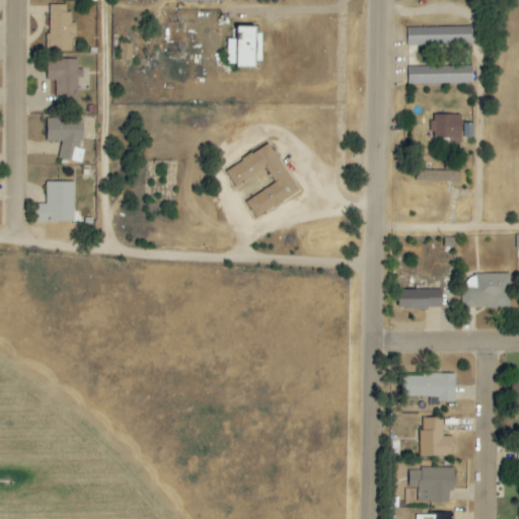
[(73,52),(74,23),(71,23),(71,13),(66,12),(66,5),(50,5),(48,51),(73,52)]
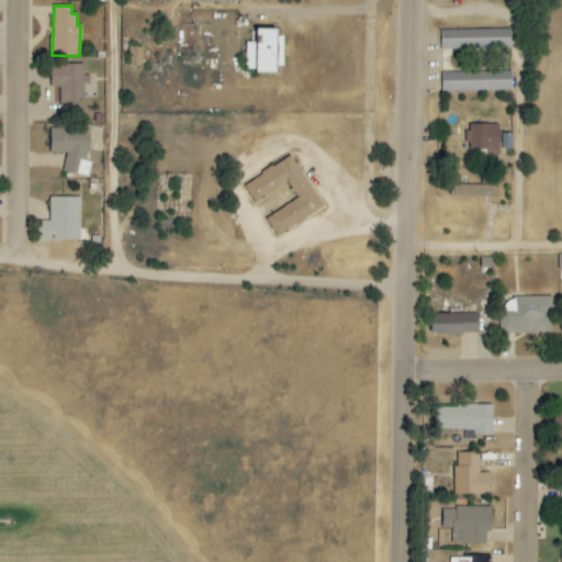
[(280,70),(281,30),(255,29),(255,43),(246,43),(245,70),(280,70)]
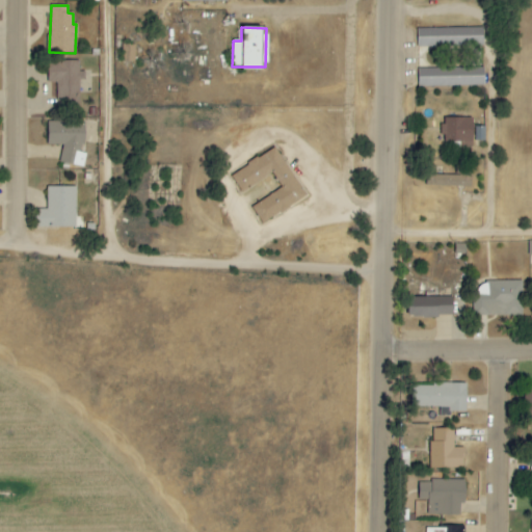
[(483,27),(418,29),(418,48),(483,47),(483,27)]
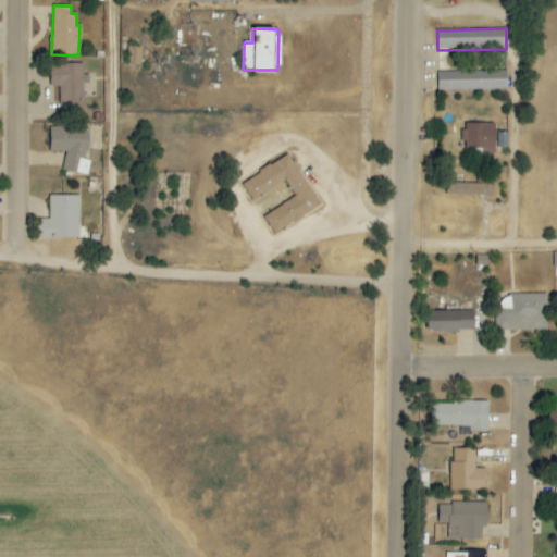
[(141,47),(127,47),(127,64),(141,65),(141,47)]
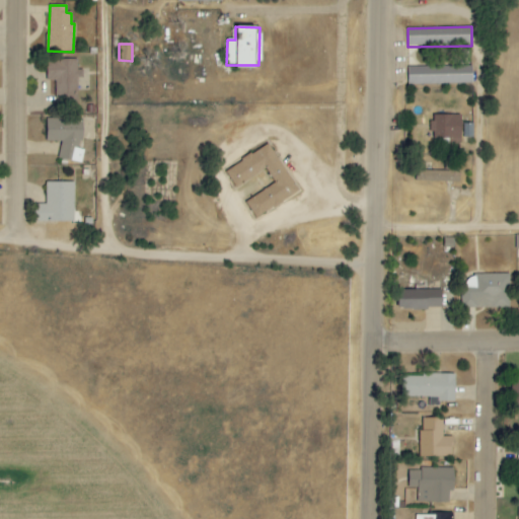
[(77,78),(82,78),(83,70),(77,70),(77,60),(47,60),(47,81),(55,81),(55,101),(77,101),(77,78)]
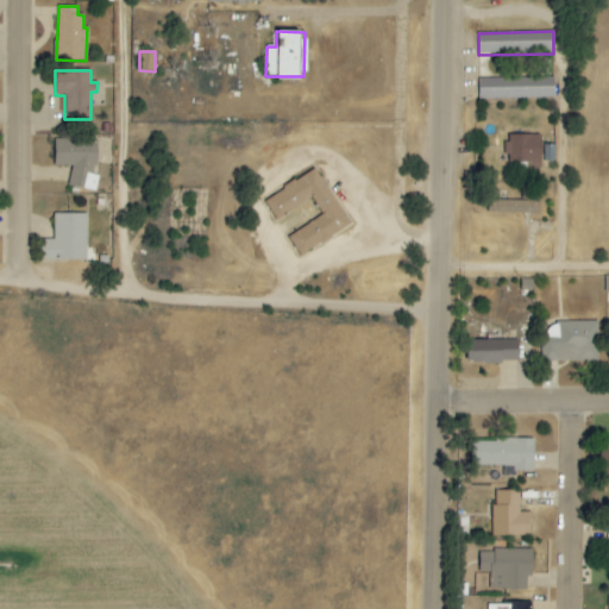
[(554,99),(554,77),(478,79),(479,100),(554,99)]
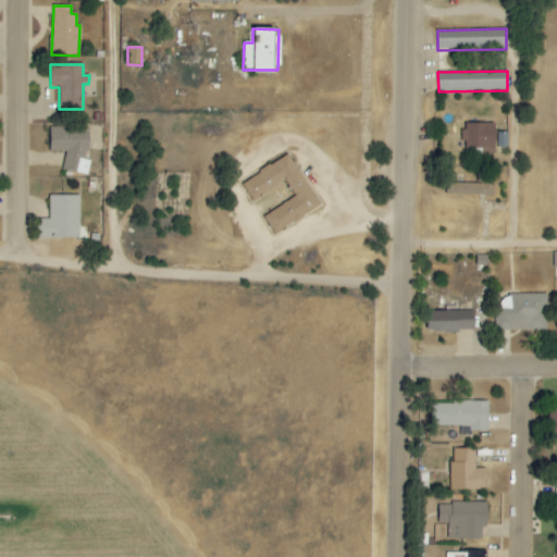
[(495,124),(466,124),(465,149),(482,149),(482,153),(494,153),(495,124)]
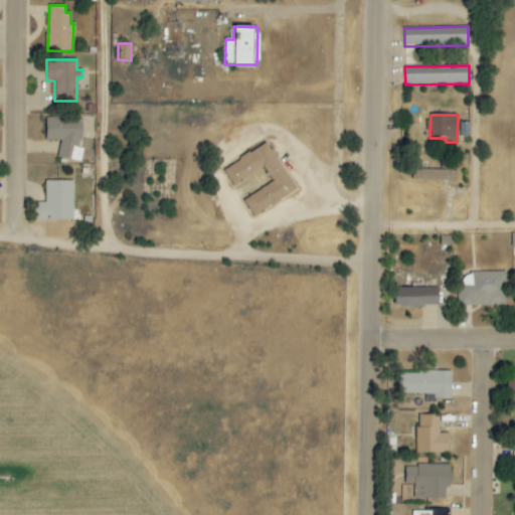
[(45,141),(59,141),(58,160),(81,160),(81,148),(80,148),(81,119),(45,118),(45,141)]
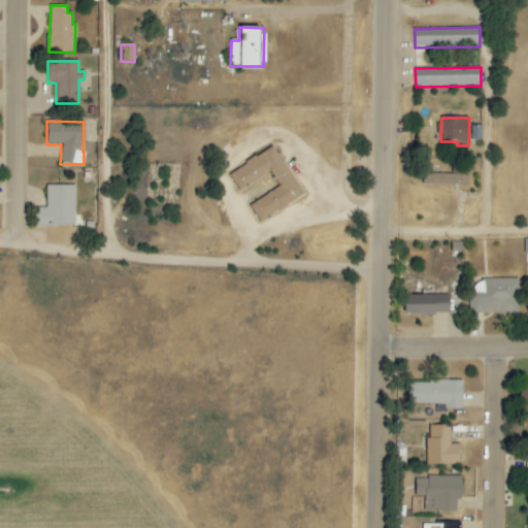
[(303,195),(272,146),(228,174),(239,192),(270,172),(279,187),(250,205),(260,223),(303,195)]
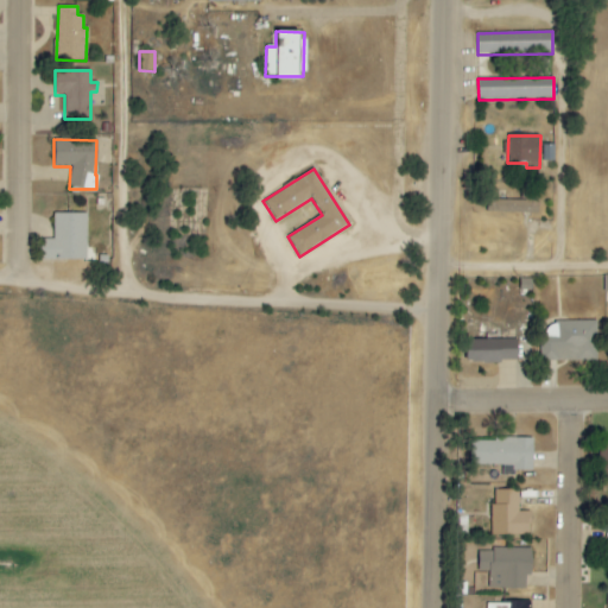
[(538,215),(539,191),(521,190),(521,202),(489,201),(488,213),(538,215)]
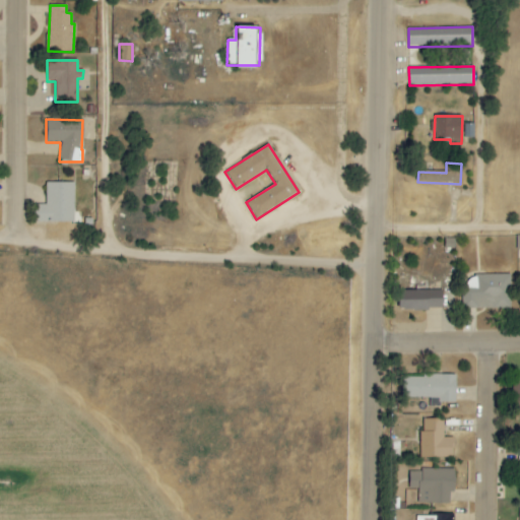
[(73,222),(74,183),(46,183),(46,205),(36,205),(36,222),(73,222)]
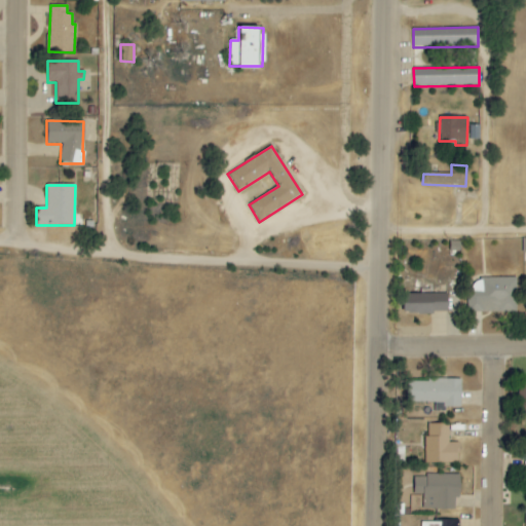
[(516,312),(516,277),(482,278),(482,292),(470,292),(470,312),(516,312)]
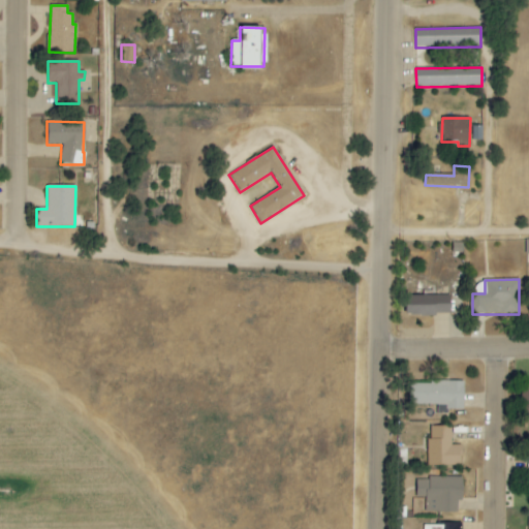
[(449,315),(449,297),(405,296),(405,314),(449,315)]
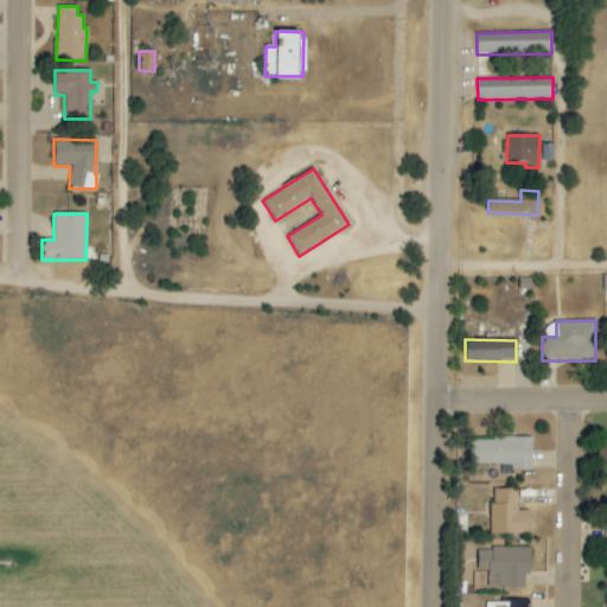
[(532,440),(468,438),(468,465),(503,465),(502,475),(513,477),(513,471),(532,471),(532,440)]
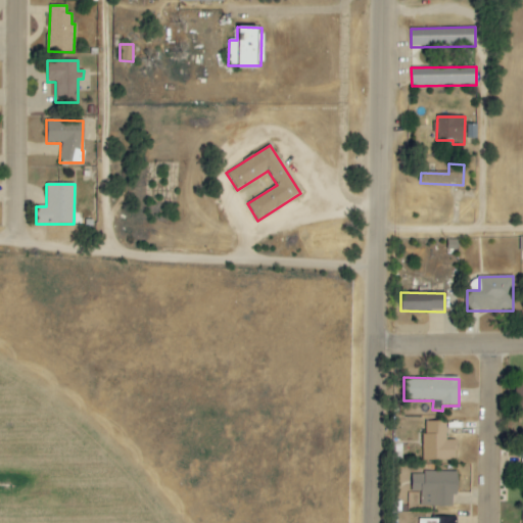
[(446,422),(425,422),(425,433),(422,433),(422,461),(455,461),(455,440),(446,441),(446,422)]
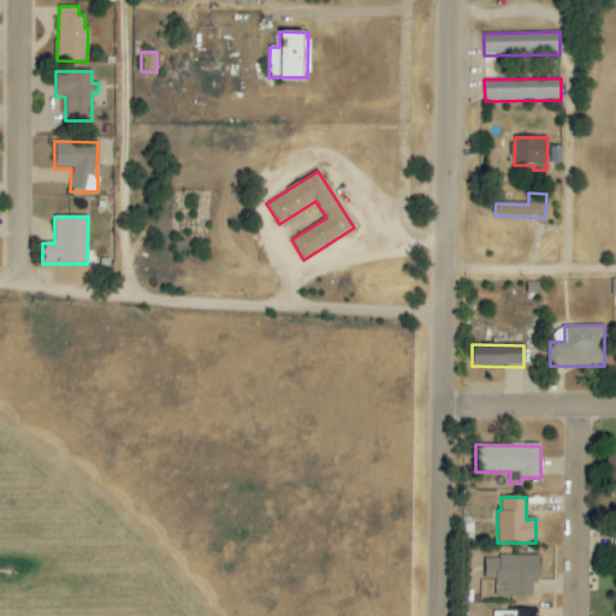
[(538,557),(485,557),(485,580),(496,580),(495,597),(533,598),(533,585),(538,585),(538,557)]
